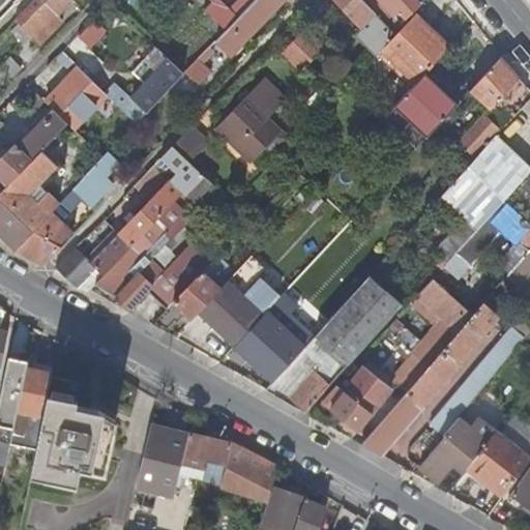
[(58,15),(71,0),(70,0),(34,0),(16,20),(40,43),(63,20),(58,15)]
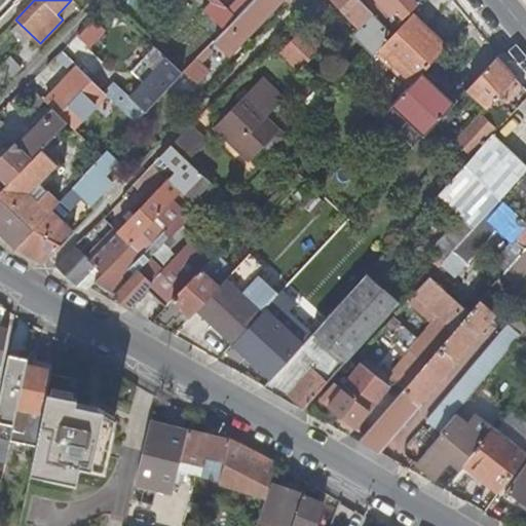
[(216,0),(210,0),(211,1),(202,10),(224,31),(253,0),(238,0),(228,11),(216,0)]
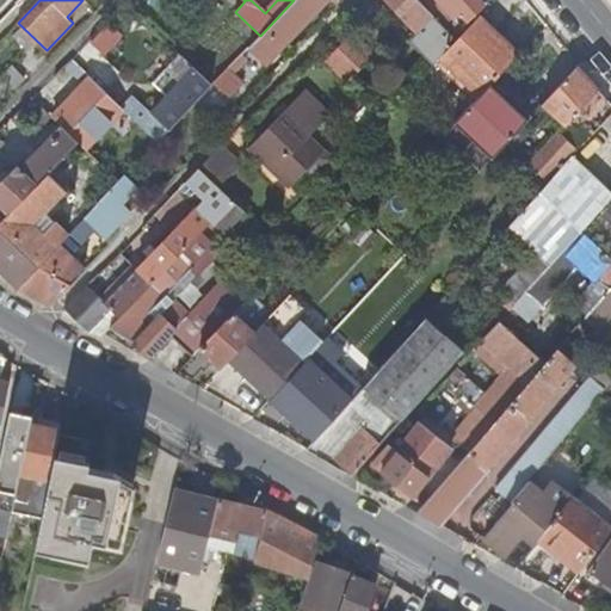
[(326,0),(294,0),(260,36),(240,57),(257,73),(326,0)]
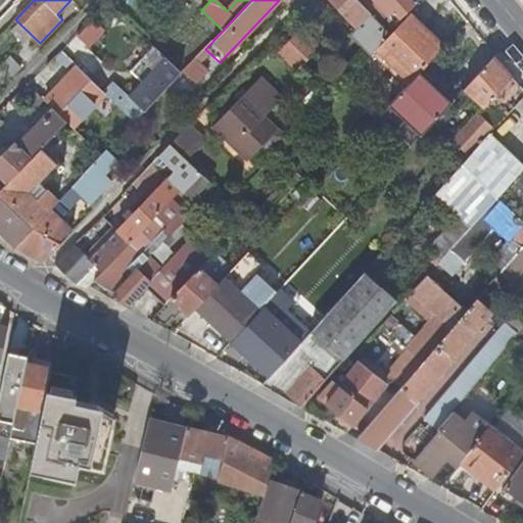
[(215,0),(227,11),(237,0),(215,0)]
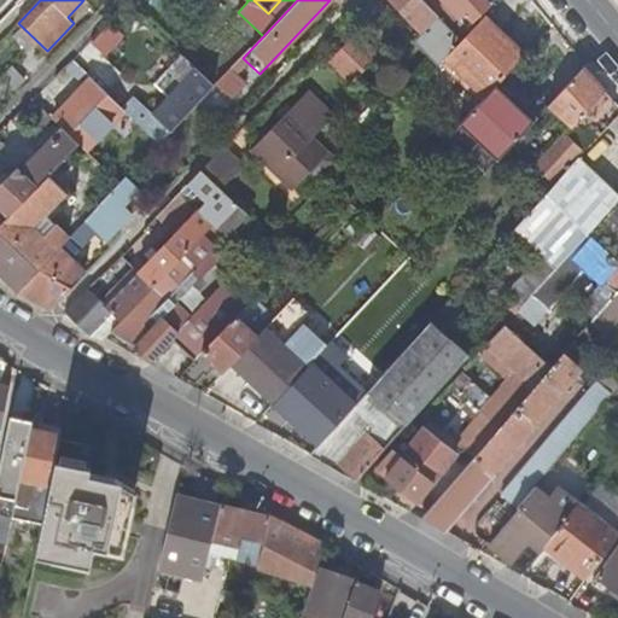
[(437,56),(441,60),(444,58),(461,39),(424,0),(391,0),(441,52),(437,56)]
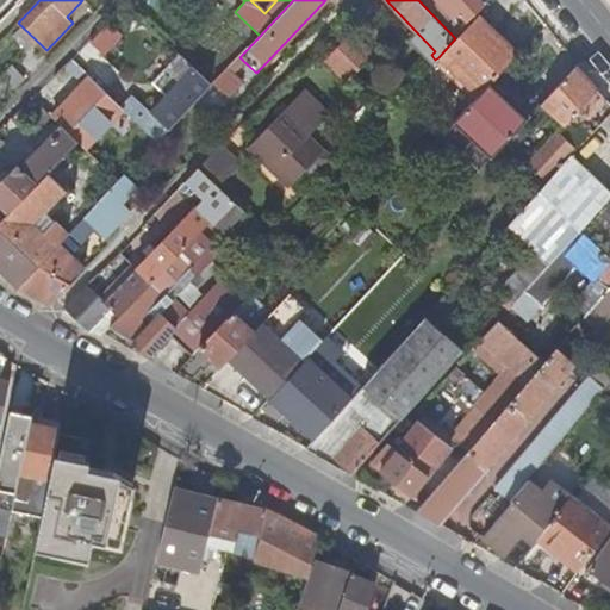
[(484,6),(478,0),(418,0),(455,38),(471,24),(468,20),(484,6)]
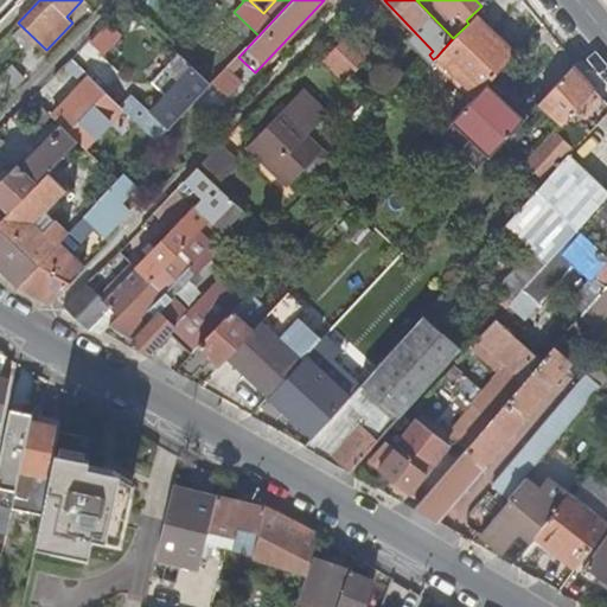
[(516,56),(474,17),(468,24),(453,38),(436,57),(477,96),(487,85),(516,56)]
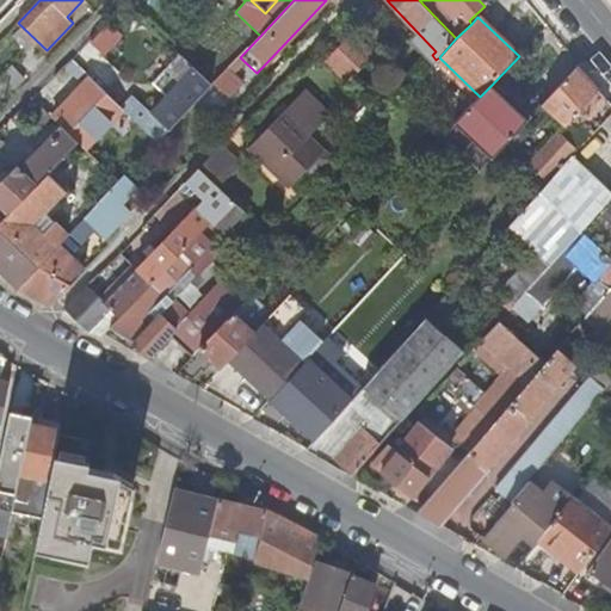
[(111,57),(127,32),(106,20),(92,45),(111,57)]
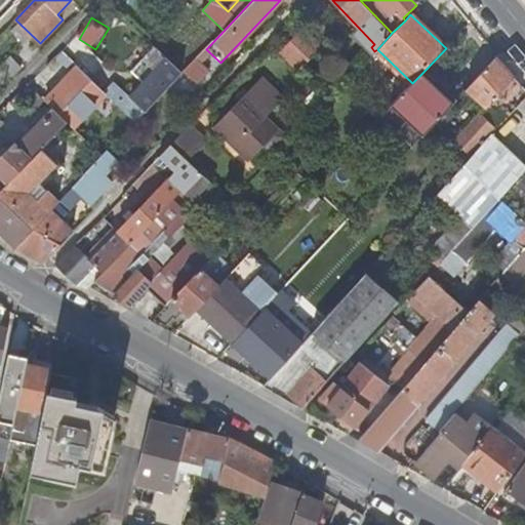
[(297,71),(322,46),(301,27),(277,51),(297,71)]
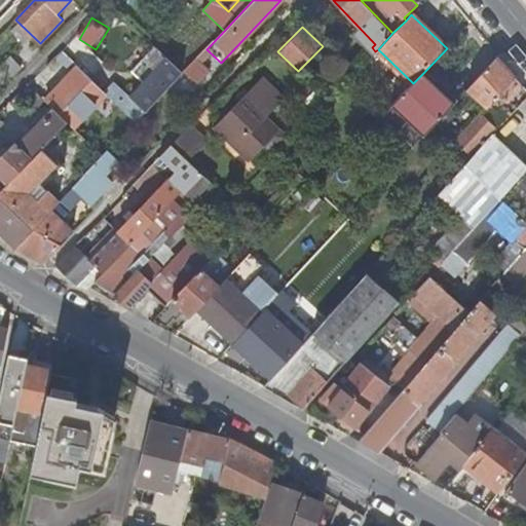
[(213,71),(198,58),(185,72),(199,85),(213,71)]
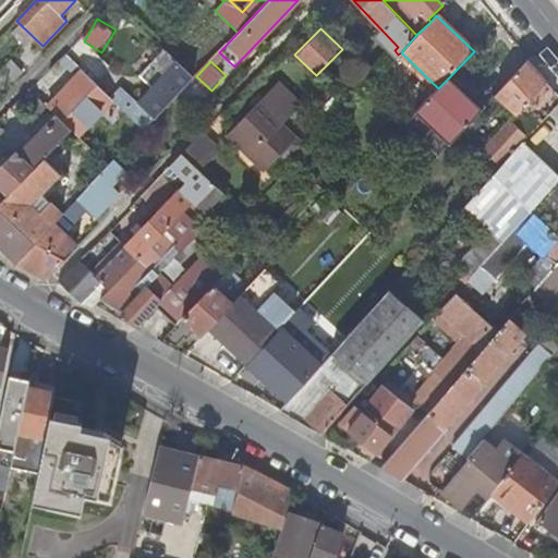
[(496,96),(517,116),(546,83),(528,62),(496,96)]
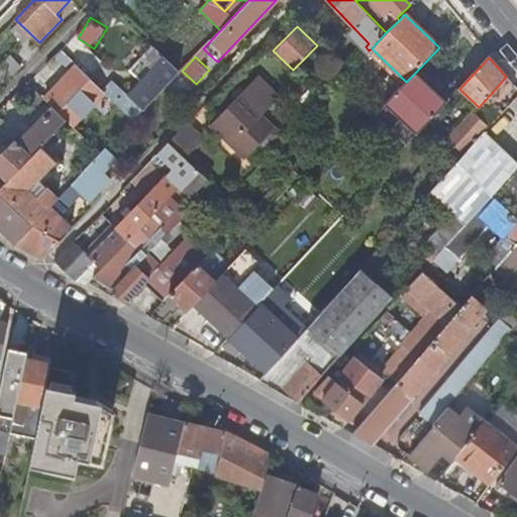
[(0,83),(4,88),(20,70),(9,59),(1,67),(0,66),(0,83)]
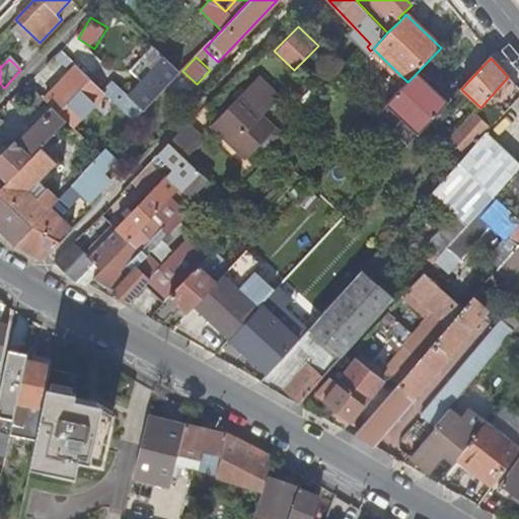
[(119,106),(133,121),(134,122),(169,84),(179,73),(165,59),(151,74),(147,78),(129,97),(107,77),(98,87),(103,92),(119,106)]
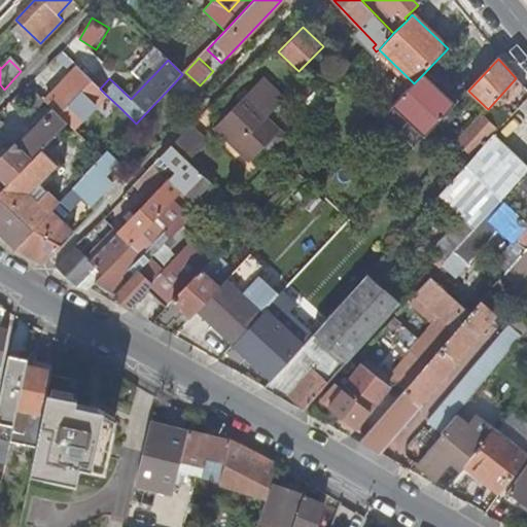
[(78,68),(45,103),(53,110),(67,124),(71,128),(105,94),(100,89),(78,68)]
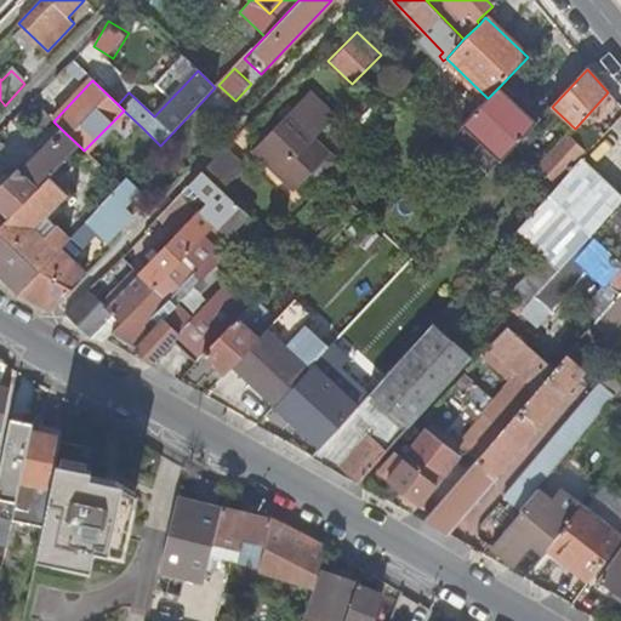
[(215,87),(203,101),(218,117),(233,103),(217,86),(215,87)]
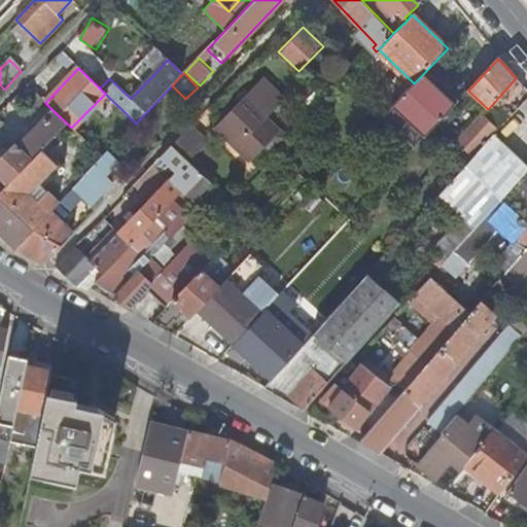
[(455,105),(423,74),(414,83),(391,107),(424,138),(436,125),(437,124),(449,110),(455,105)]
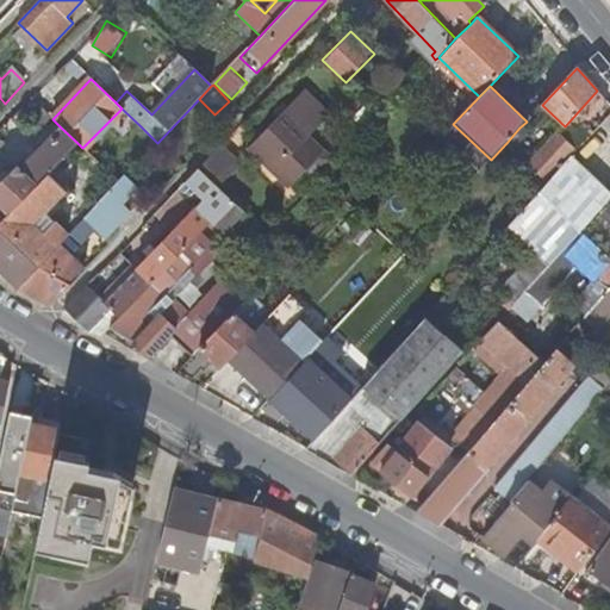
[(309,136),(331,113),(306,88),(249,148),(290,187),(299,176),(319,156),(323,151),(309,136)]
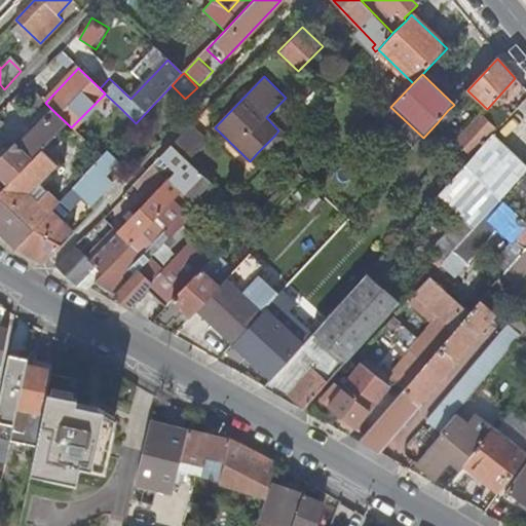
[(524,87),(515,78),(487,109),(456,142),(461,147),(450,159),(461,170),(492,136),(496,130),(486,121),(495,111),(498,114),(500,112),(504,107),(509,103),(510,104),(524,87)]
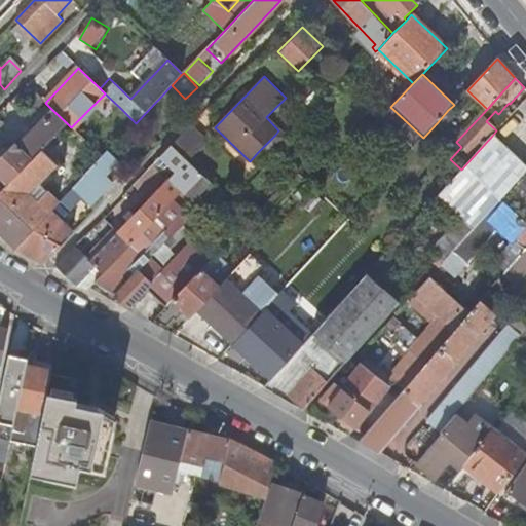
[(328,100),(314,87),(303,100),(315,112),(328,100)]
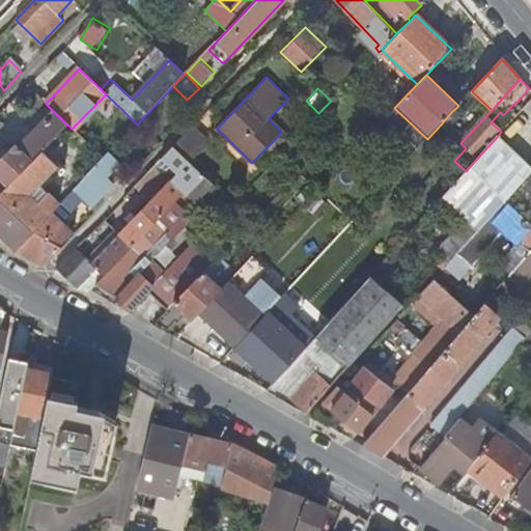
[(31,115),(45,103),(36,94),(24,108),(31,115)]
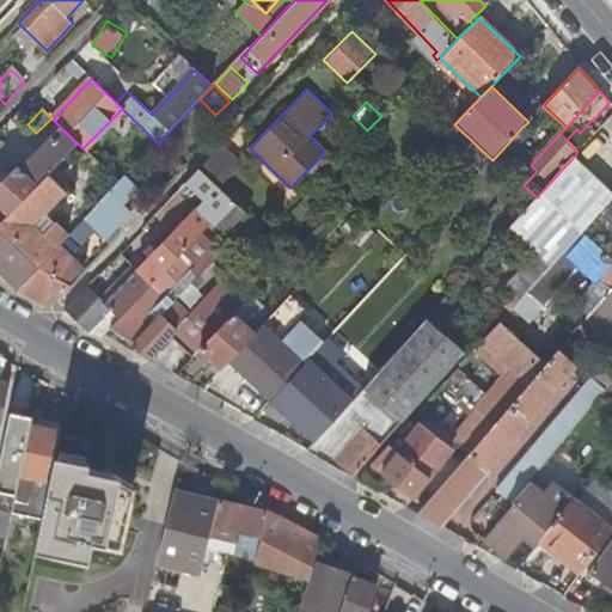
[(595,133),(587,124),(582,130),(591,139),(595,133)]
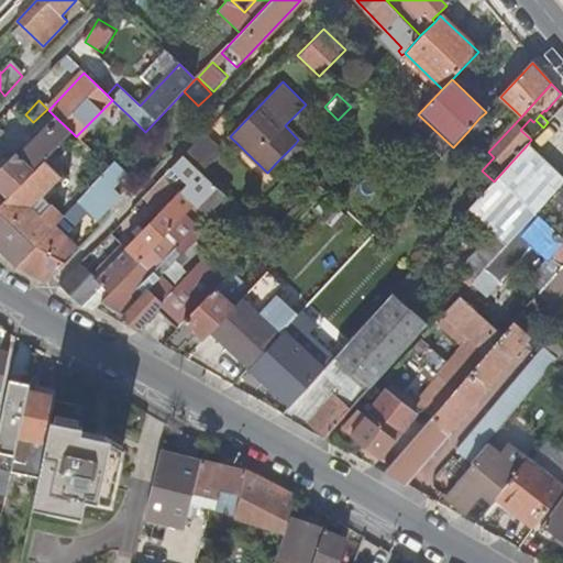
[(139,136),(144,131),(129,116),(123,121),(139,136)]
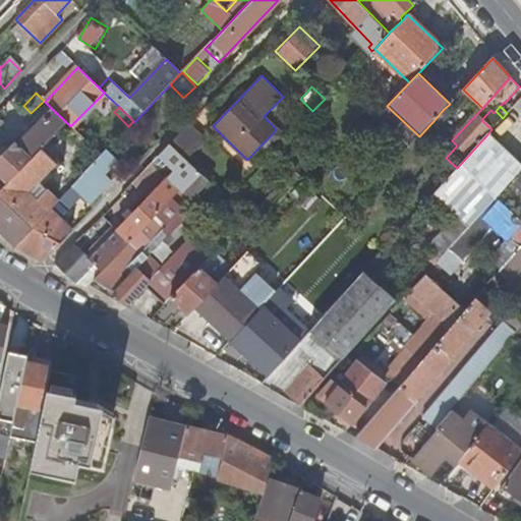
[(0,189),(41,148),(66,122),(52,109),(16,145),(14,142),(0,157),(0,189)]
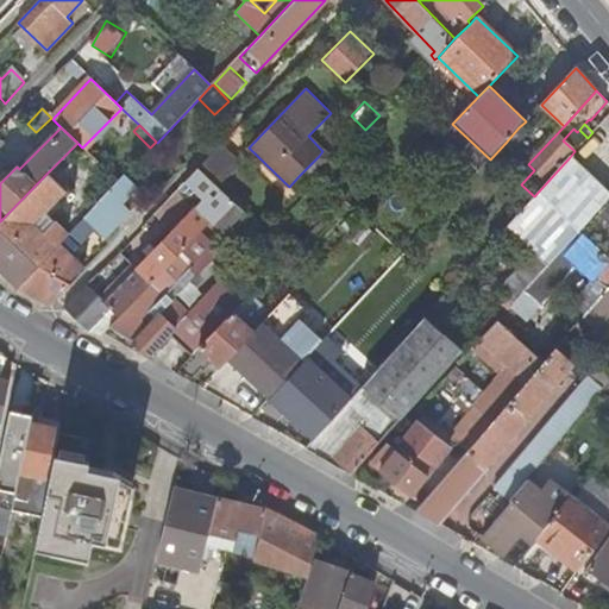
[(526,135),(519,127),(506,143),(513,149),(526,135)]
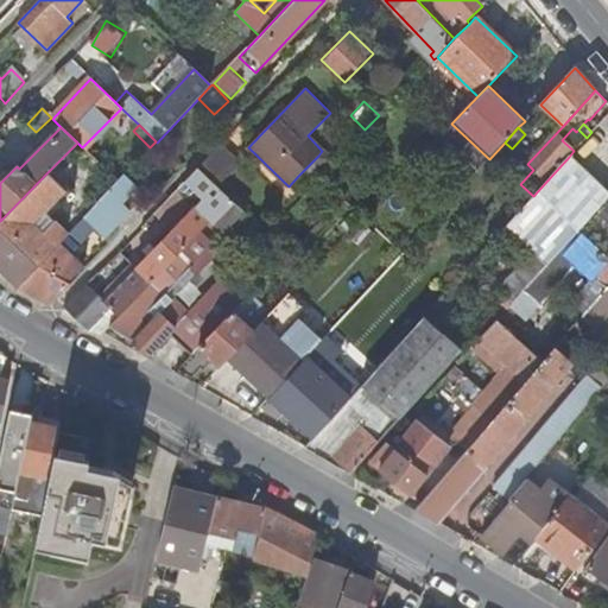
[(562,140),(574,151),(587,138),(578,130),(576,132),(572,128),(562,140)]
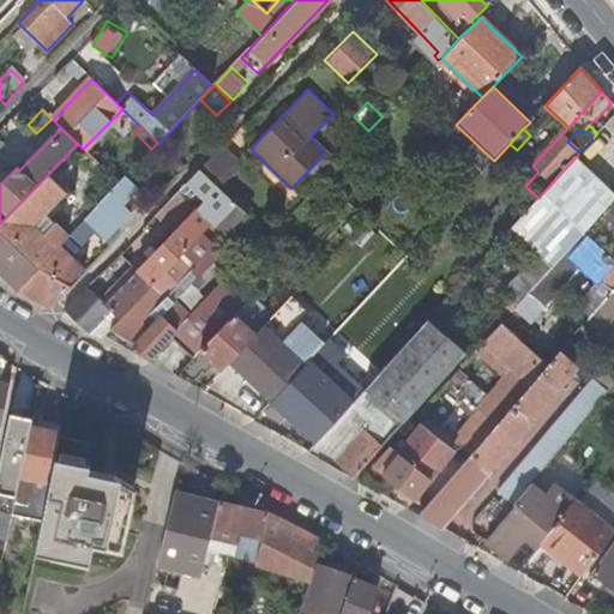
[(222,148),(200,170),(223,192),(245,169),(222,148)]
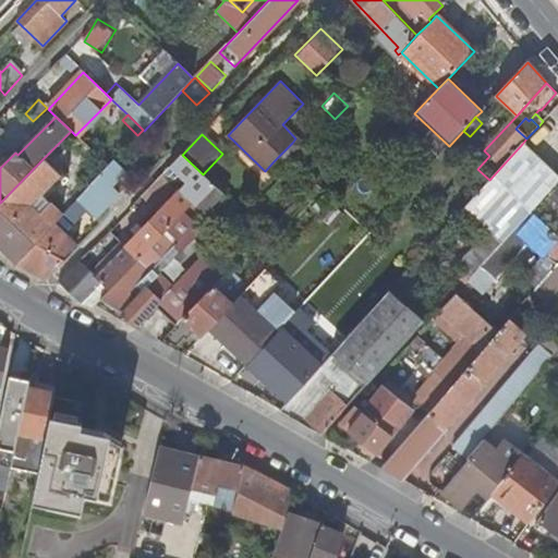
[(300,149),(292,143),(274,161),(281,168),(300,149)]
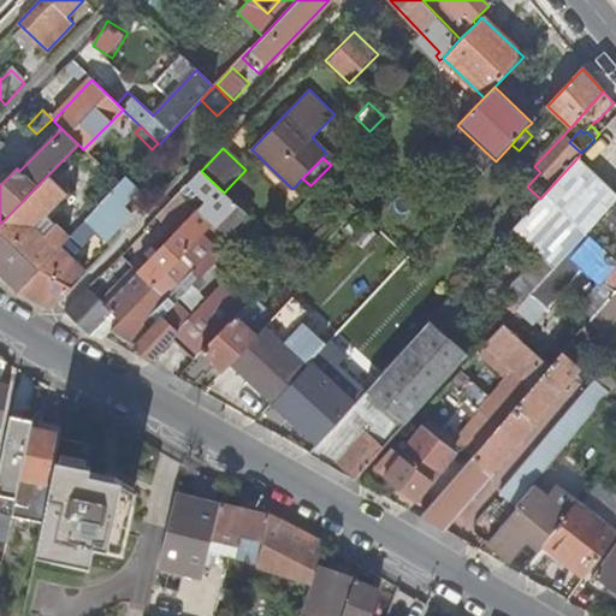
[(615,201),(615,196),(576,159),(540,199),(511,230),(538,255),(549,265),(554,270),(576,244),(585,234),(591,229),(615,201)]
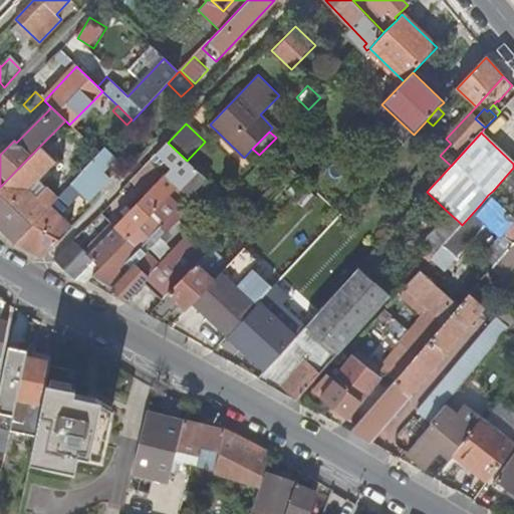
[(187,161),(168,143),(154,157),(167,170),(164,173),(173,182),(179,188),(189,197),(206,180),(187,161)]
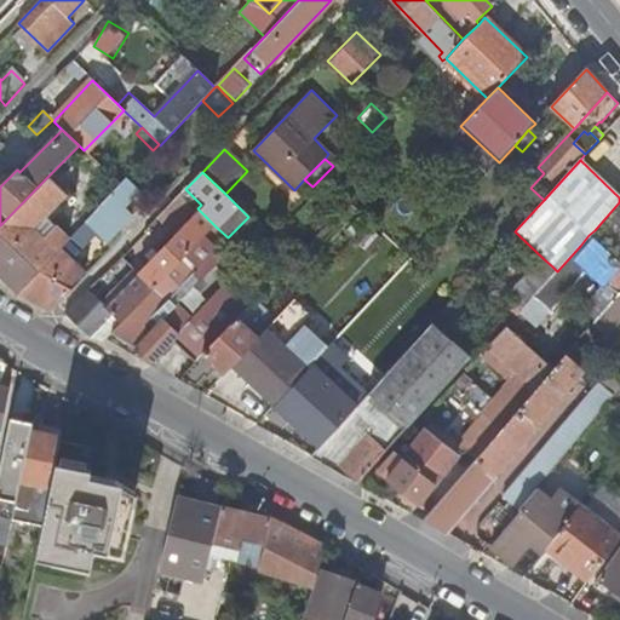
[(68,194),(49,176),(0,225),(0,271),(19,291),(68,240),(45,217),(68,194)]
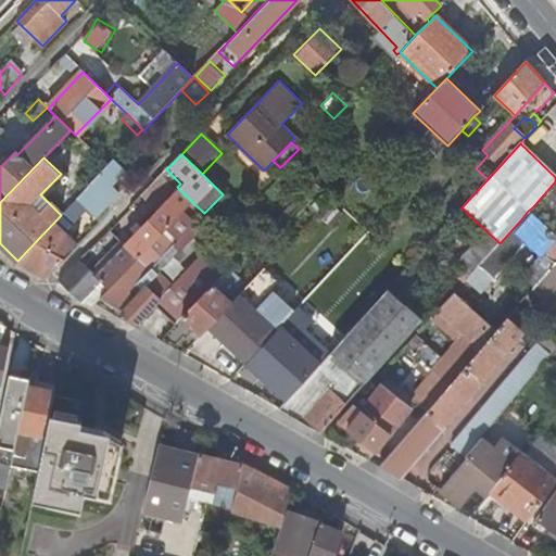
[(118,175),(109,166),(108,166),(80,196),(100,214),(117,194),(108,186),(118,175)]
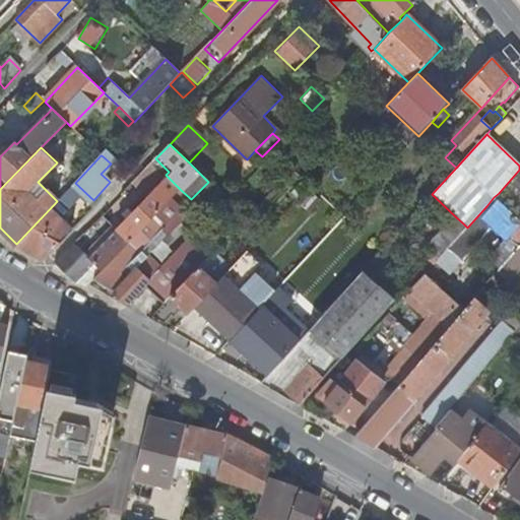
[(134,181),(149,196),(166,180),(172,187),(175,184),(166,175),(152,163),(134,181)]
